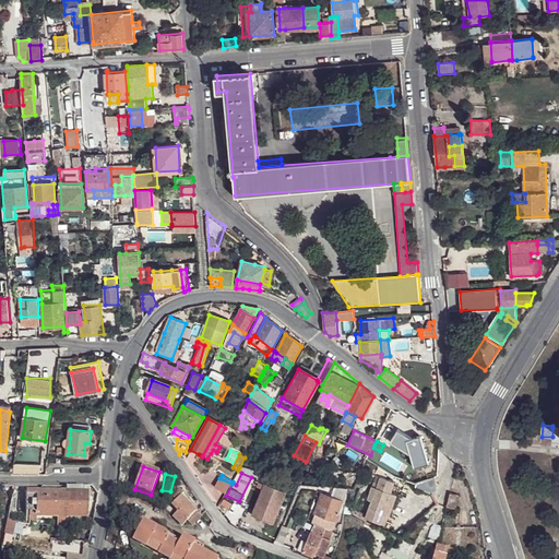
[(379,475),(375,486),(380,488),(384,476),(379,475)]
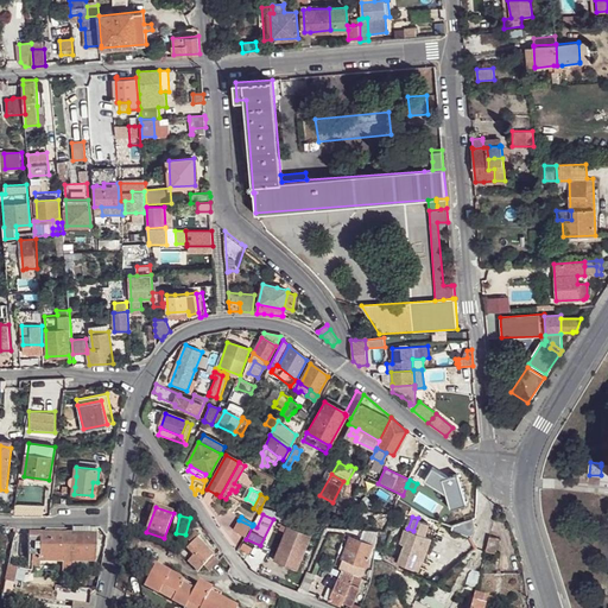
[(432,524),(418,518),(413,531),(409,544),(403,561),(400,564),(403,564),(417,570),(419,559),(426,561),(435,537),(428,536),(432,524)]
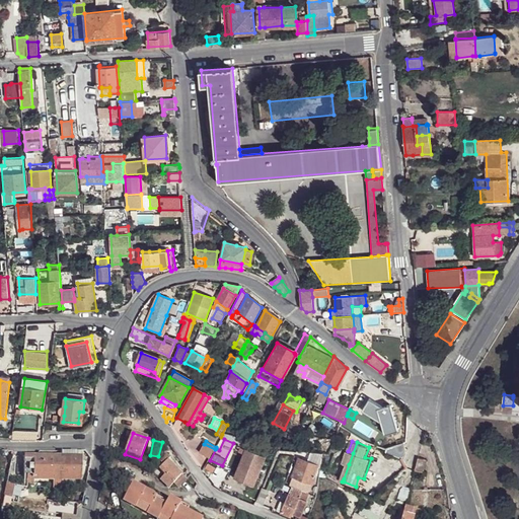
[(213,452),(215,449),(204,444),(200,453),(208,457),(210,458),(211,456),(213,452)]
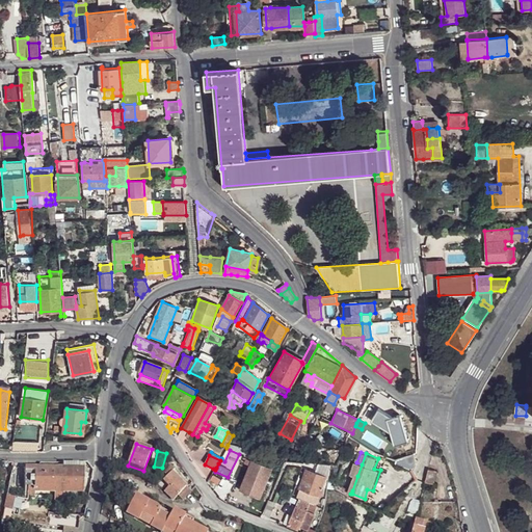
[(414,455),(397,460),(396,461),(395,466),(414,472),(417,464),(414,455)]
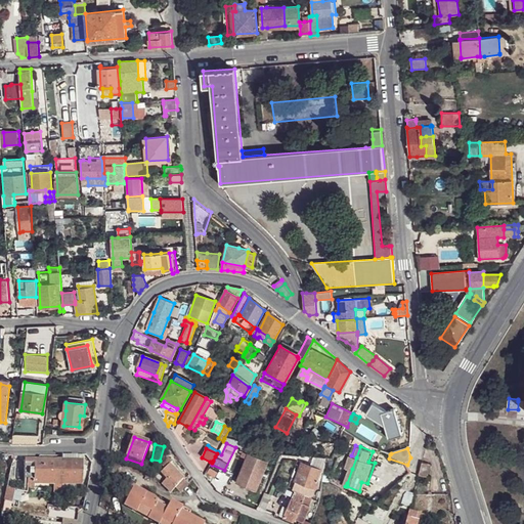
[(267,460),(248,452),(236,483),(256,491),(267,460)]
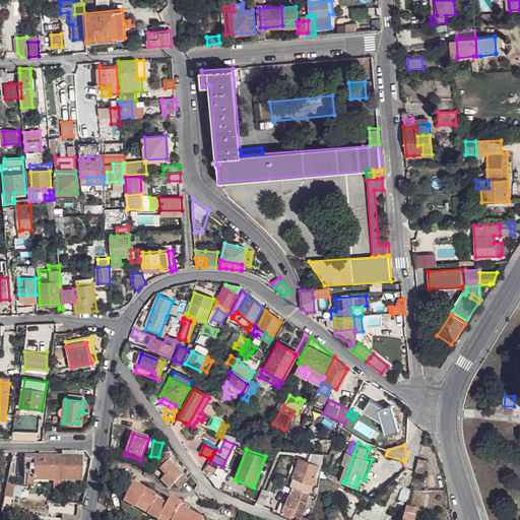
[(344,464),(349,465),(353,454),(348,452),(344,464)]
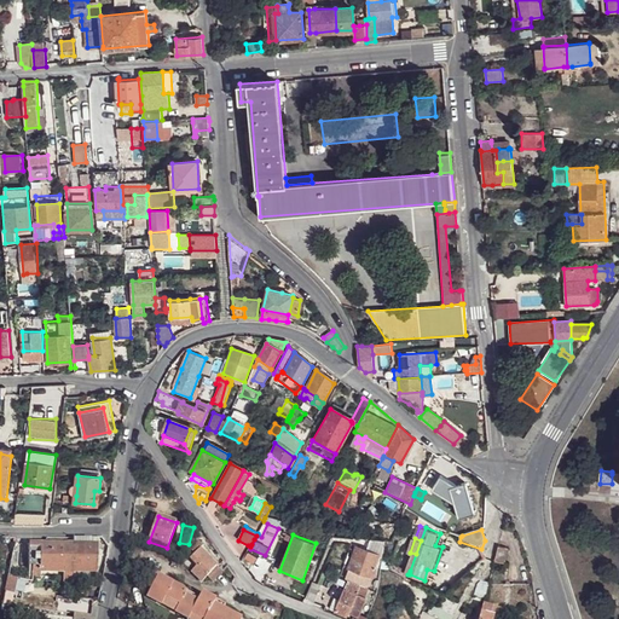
[(248,545),(238,541),(233,548),(244,554),(248,545)]
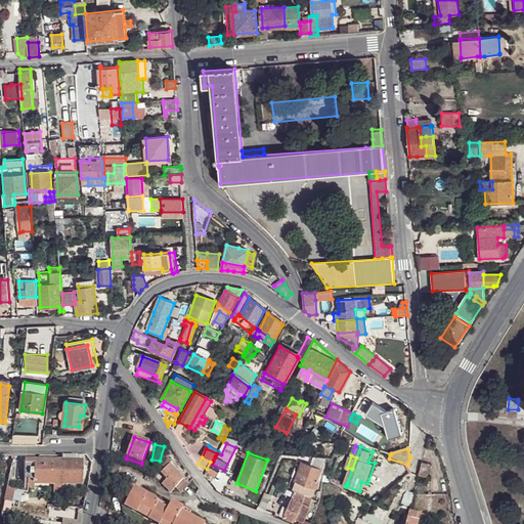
[(314,457),(312,467),(321,470),(324,470),(325,459),(314,457)]
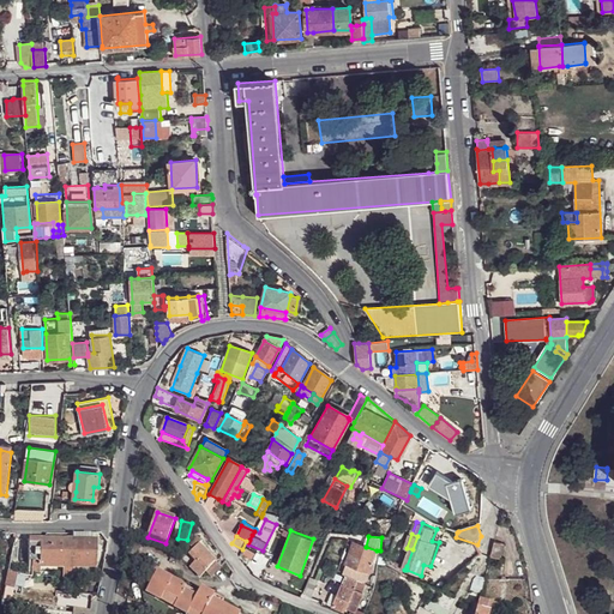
[(97,541),(30,540),(30,575),(40,575),(40,566),(64,566),(64,584),(74,584),(74,566),(96,566),(97,541)]
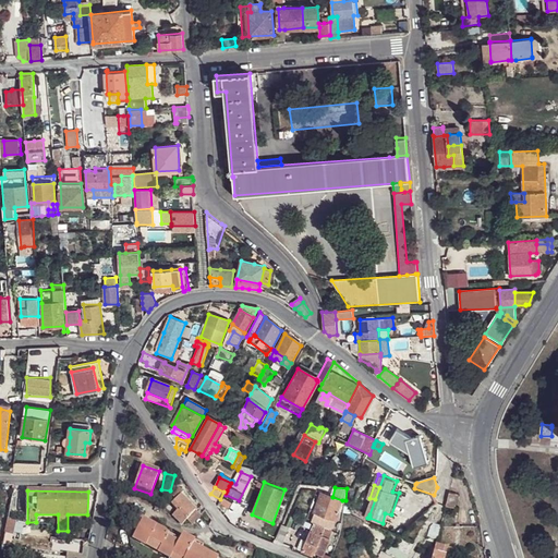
[(183,494),(179,490),(174,498),(177,501),(172,506),(178,511),(172,517),(182,526),(186,522),(196,512),(181,497),(183,494)]
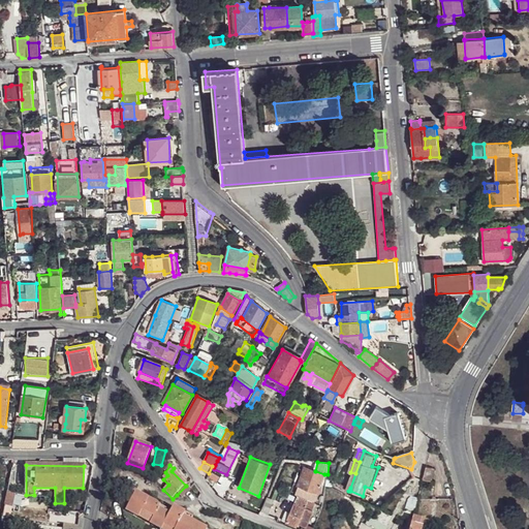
[(434,469),(427,467),(424,477),(423,479),(432,481),(434,469)]
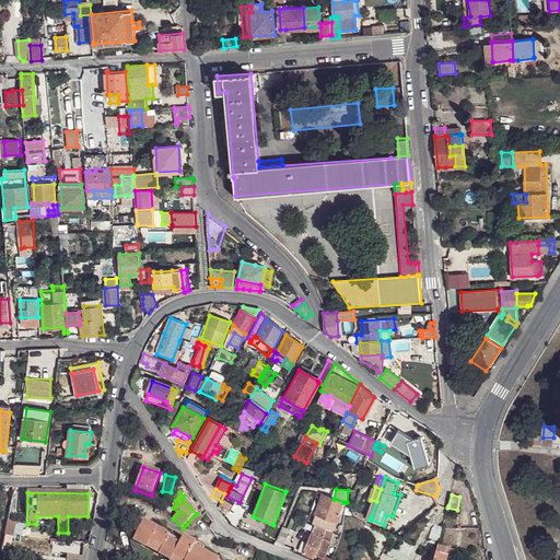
[(334,499),(323,496),(316,515),(321,517),(338,522),(343,502),(334,499)]
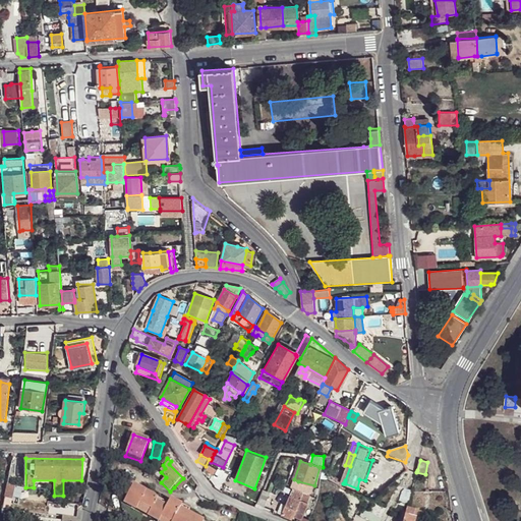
[(209,465),(207,469),(211,471),(211,472),(214,474),(217,470),(209,465)]
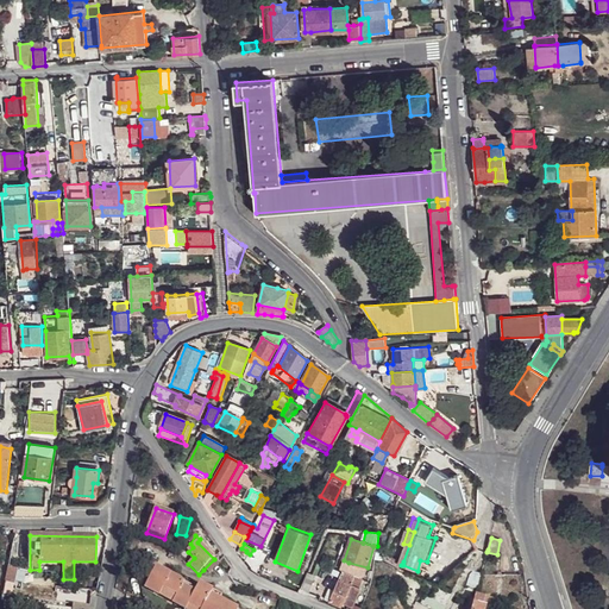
[(403,562),(390,556),(388,562),(401,569),(403,565),(401,565),(403,562)]
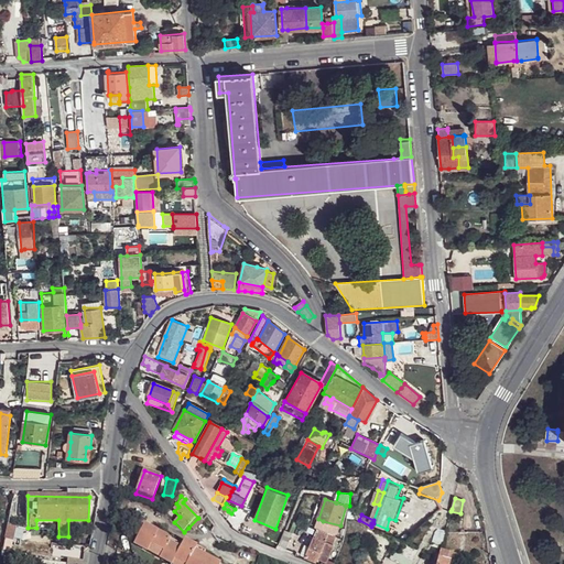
[(204,523),(198,518),(188,528),(194,532),(204,523)]
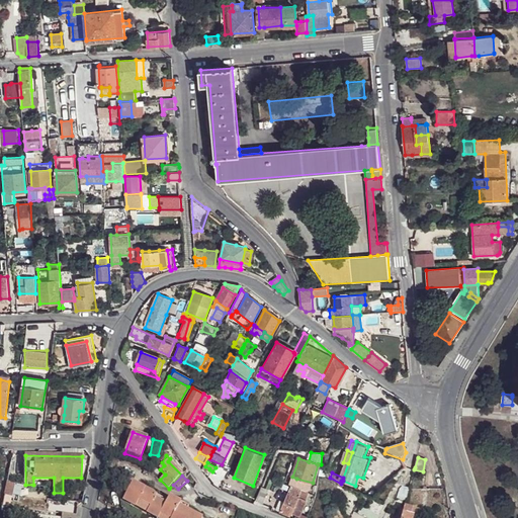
[(357,477),(355,486),(360,488),(363,478),(357,477)]
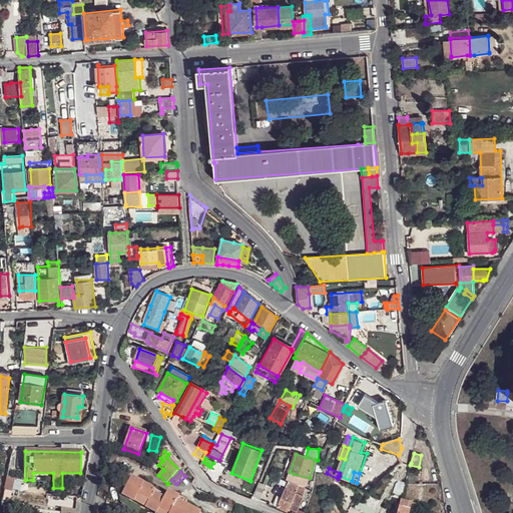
[(310,478),(294,474),(293,478),(308,483),(310,478)]
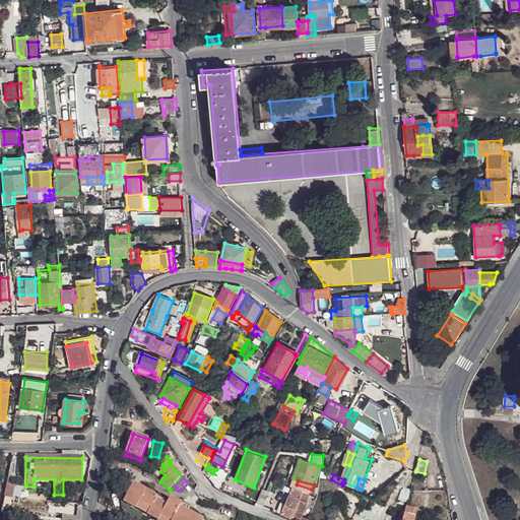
[(8,483),(5,497),(12,498),(15,485),(8,483)]
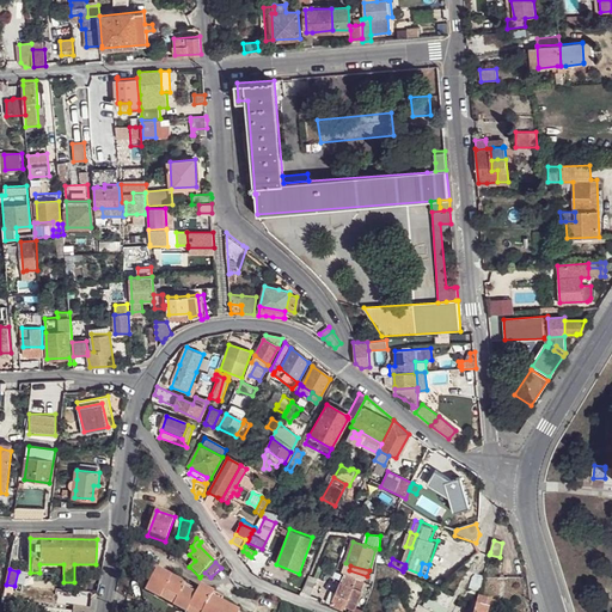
[(157,571),(146,592),(182,611),(234,611),(221,604),(224,598),(215,593),(214,595),(201,588),(196,597),(184,591),(185,587),(157,571)]
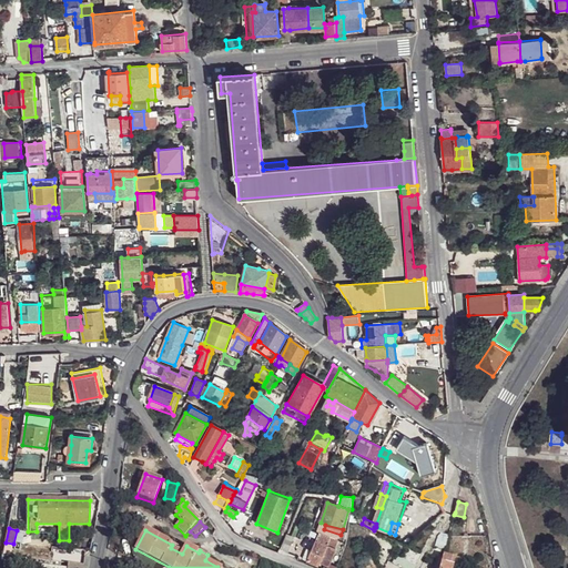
[(383,538),(373,533),(367,541),(368,544),(369,546),(371,549),(376,553),(376,549),(377,550),(381,545),(379,544),(383,538)]
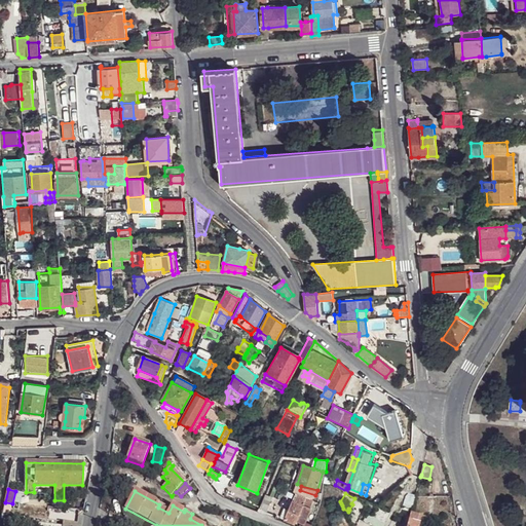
[(413,509),(415,496),(406,494),(403,506),(413,509)]
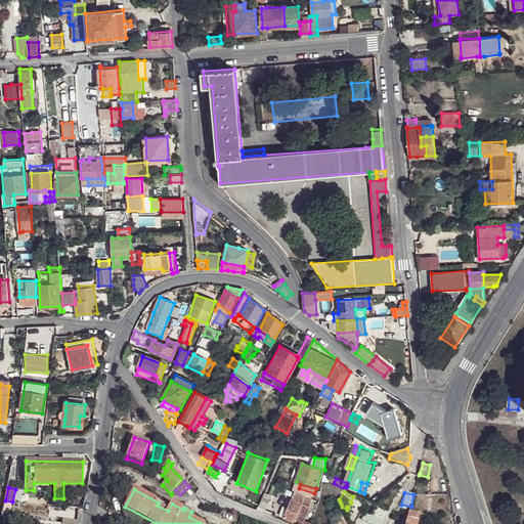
[(264,499),(259,509),(267,511),(272,495),(270,494),(266,493),(264,499)]
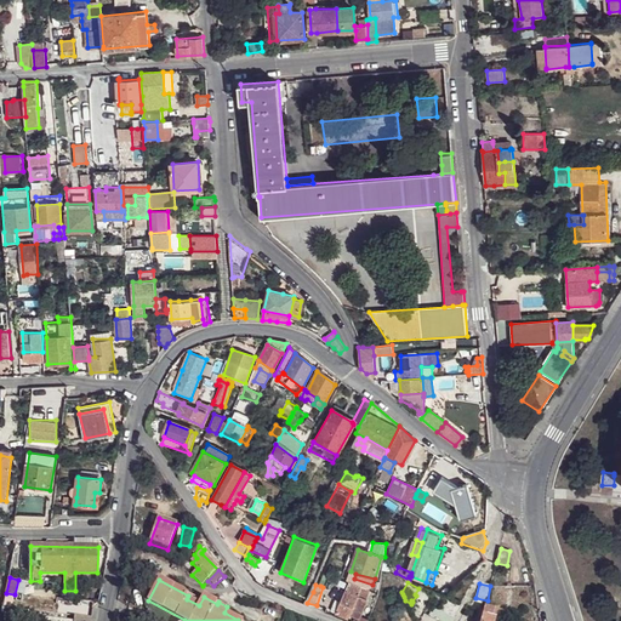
[(345,592),(357,596),(358,596),(359,591),(347,586),(345,592)]
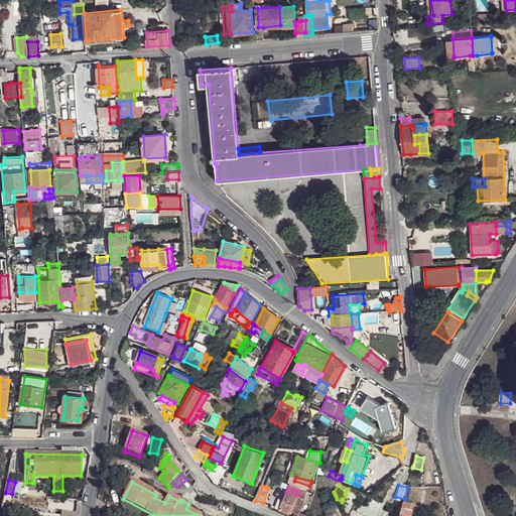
[(284,501),(281,510),(290,512),(291,508),(296,495),(286,492),(284,501)]
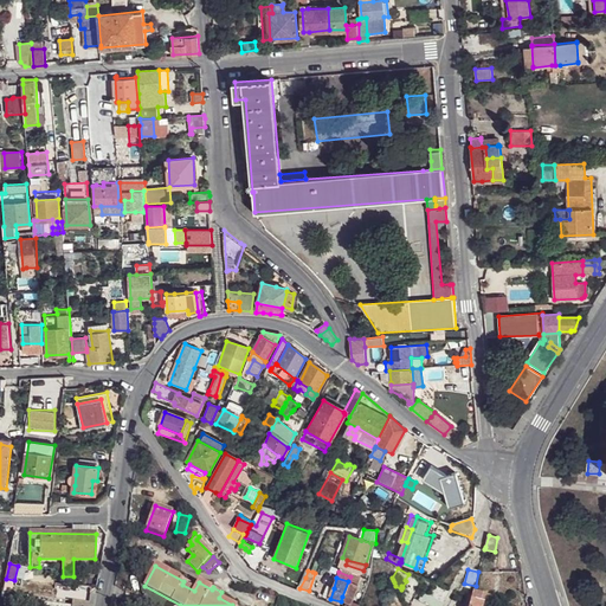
[(348,581),(342,597),(354,600),(361,585),(349,581),(348,581)]
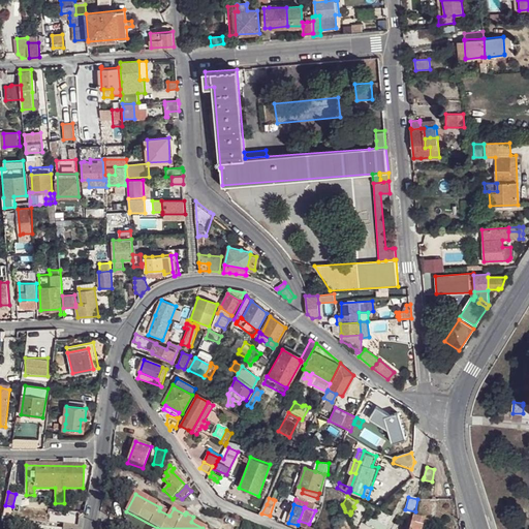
[(1,516),(0,520),(28,526),(29,521),(1,516)]
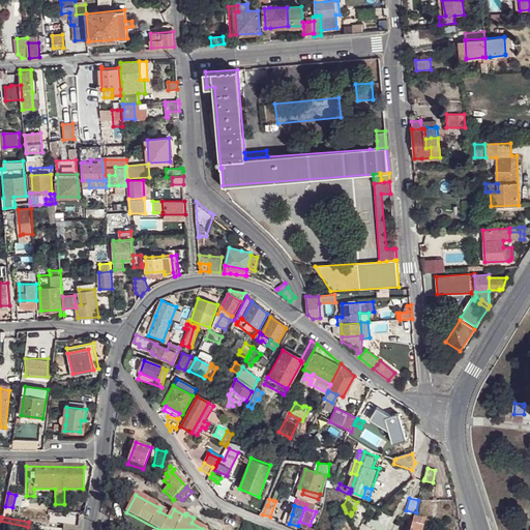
[(422,529),(420,528),(421,521),(414,519),(411,529),(422,529)]
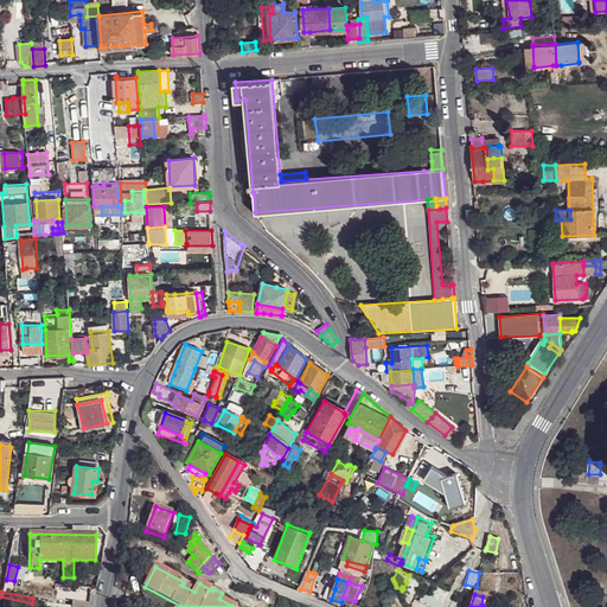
[(484,606),(491,606),(494,598),(486,595),(483,596),(481,605),(484,606)]
